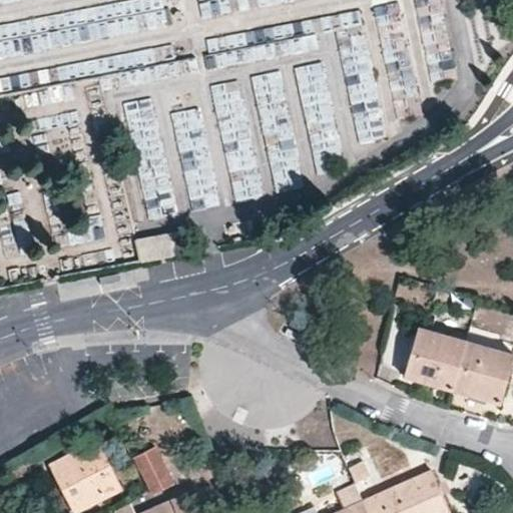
[(419,0),(420,22),(441,22),(441,0),(419,0)]
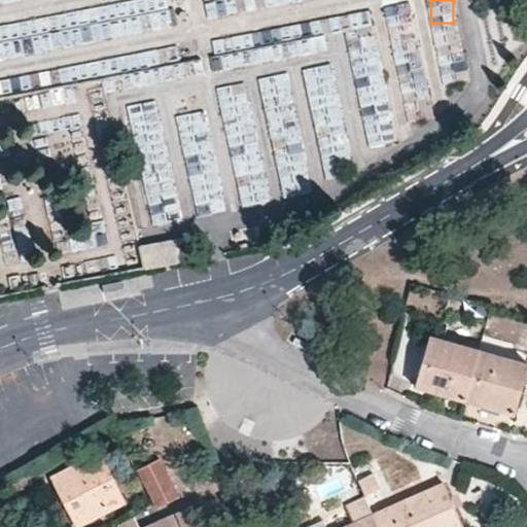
[(360,86),(367,143),(390,140),(386,104),(373,105),(370,85),(360,86)]
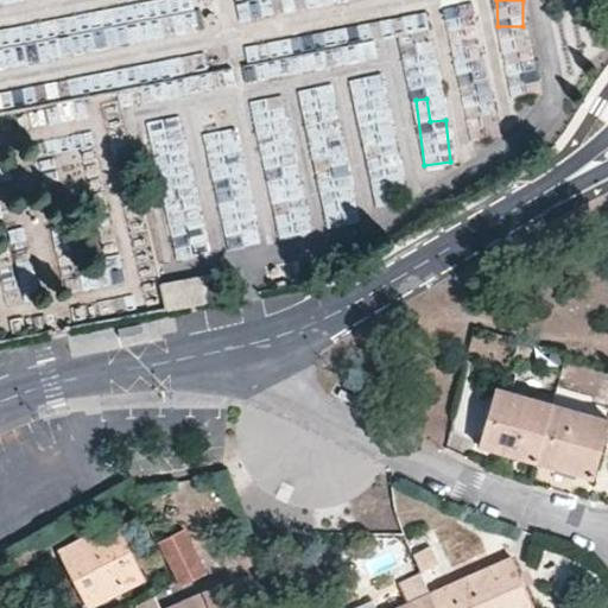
[(154,121),(163,165),(190,160),(182,116),(154,121)]
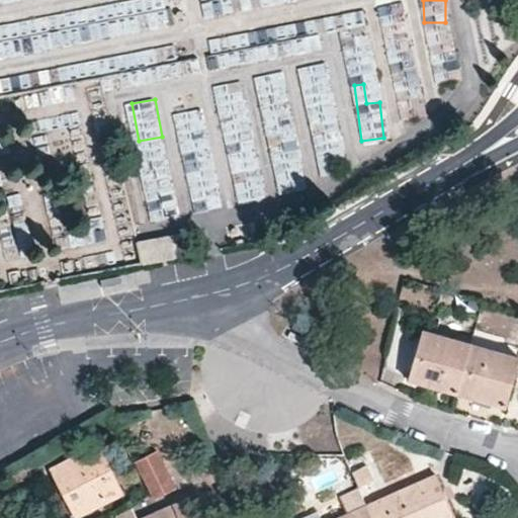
[(199,109),(174,114),(183,156),(183,157),(195,212),(222,207),(199,109)]
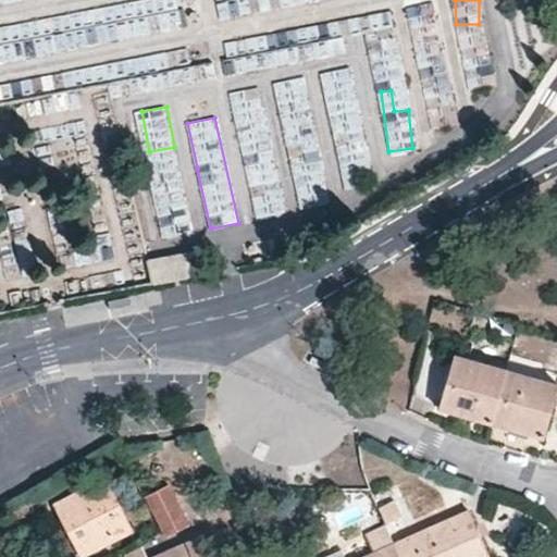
[(177,256),(182,277),(206,273),(200,251),(177,256)]
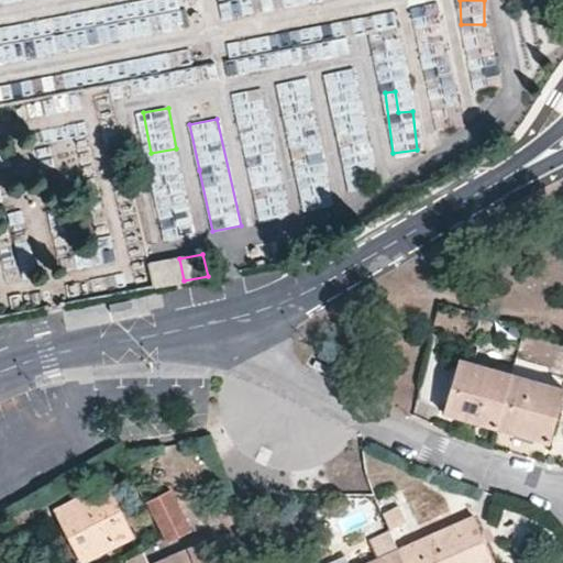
[(184,280),(179,258),(152,264),(156,286),(184,280)]
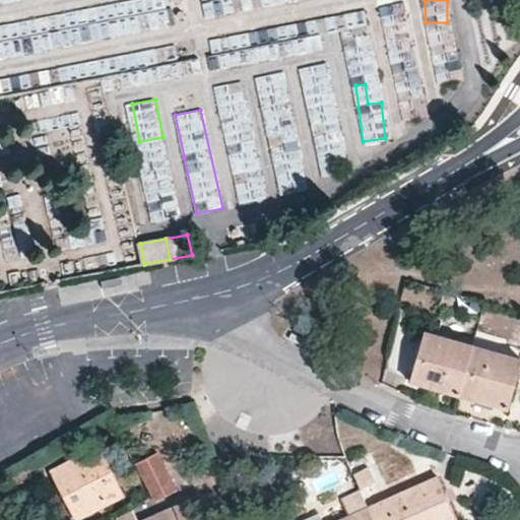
[(410,381),(459,395),(473,346),(424,332),(410,381)]
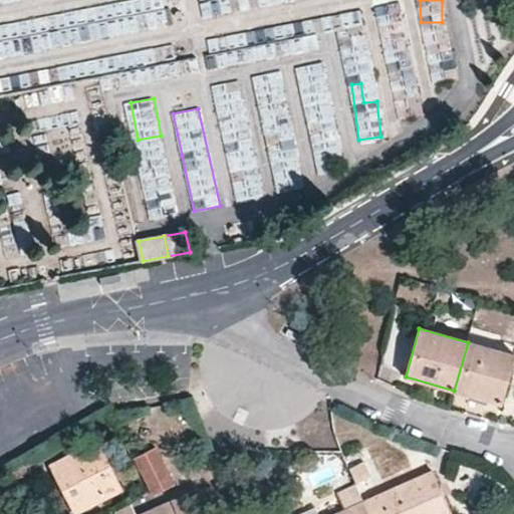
[(513,358),(513,355),(468,342),(454,391),(501,404),(513,358)]
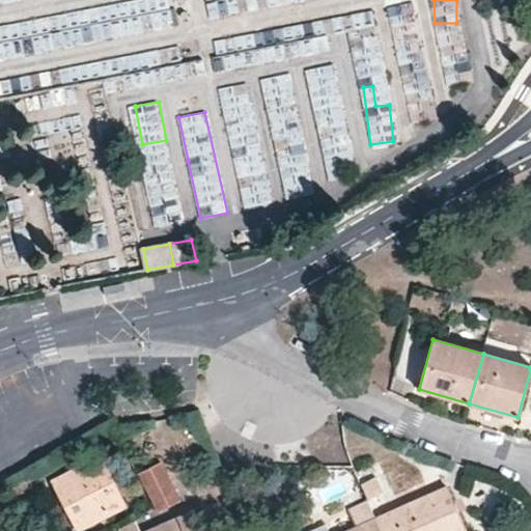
[(91,524),(127,506),(100,456),(51,480),(73,524),(87,516),(91,524)]
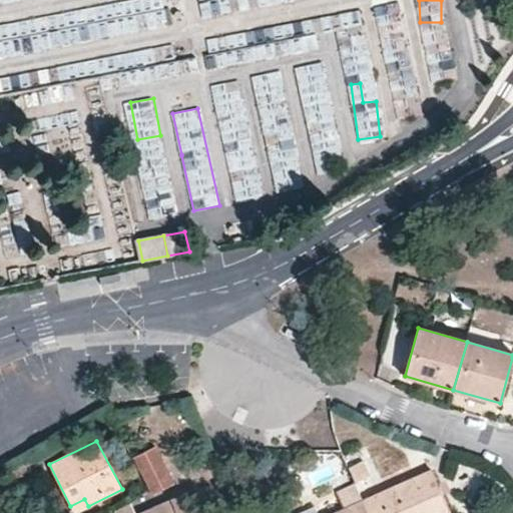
[(173,479),(155,443),(132,455),(151,490),(173,479)]
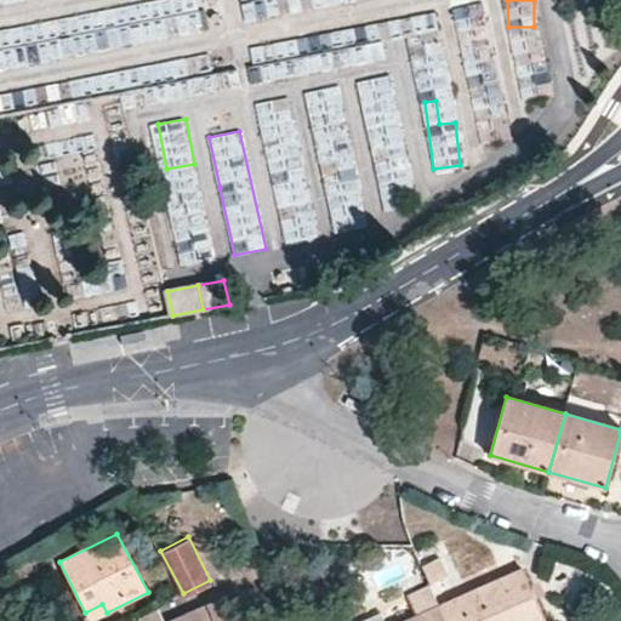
[(522,570),(514,556),(480,571),(486,586),(522,570)]
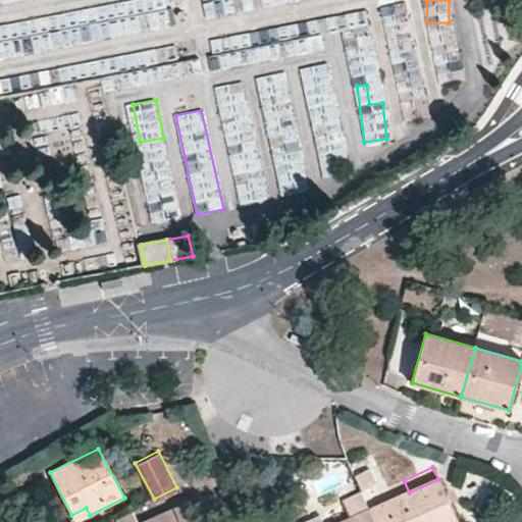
[(352,472),(361,492),(375,485),(369,469),(360,473),(359,469),(352,472)]
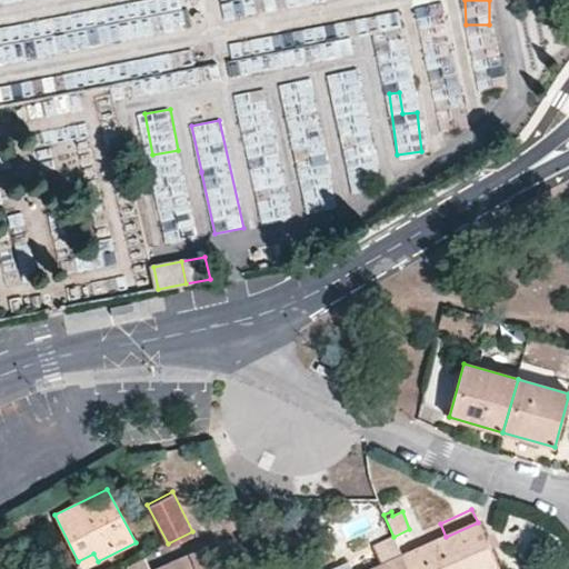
[(498,568),(478,522),(446,537),(402,556),(408,568),(498,568)]
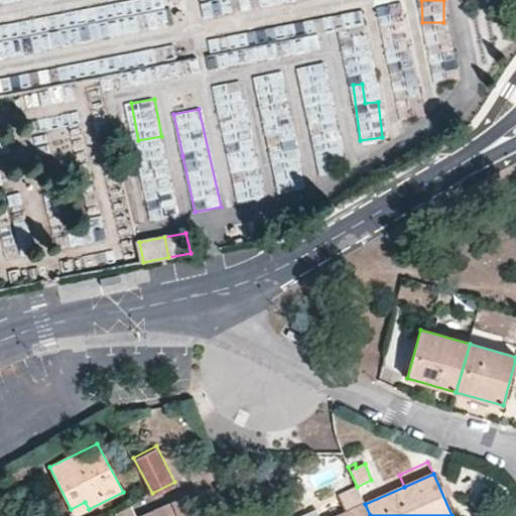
[(370,515),(365,504),(357,487),(338,495),(346,513),(339,515),(370,515)]
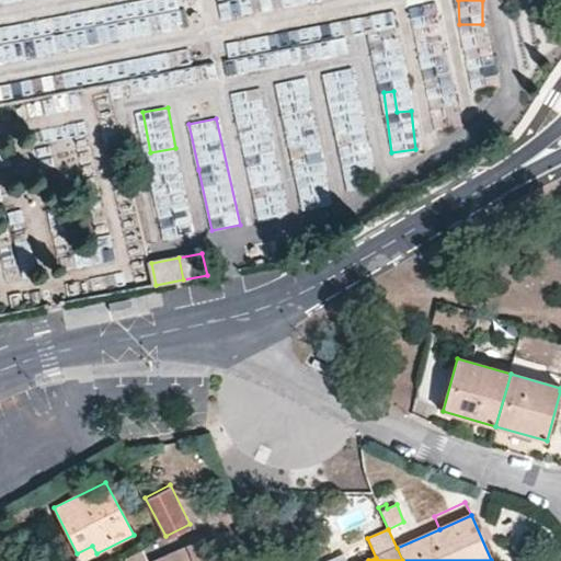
[(215,560),(205,539),(157,560),(215,560)]
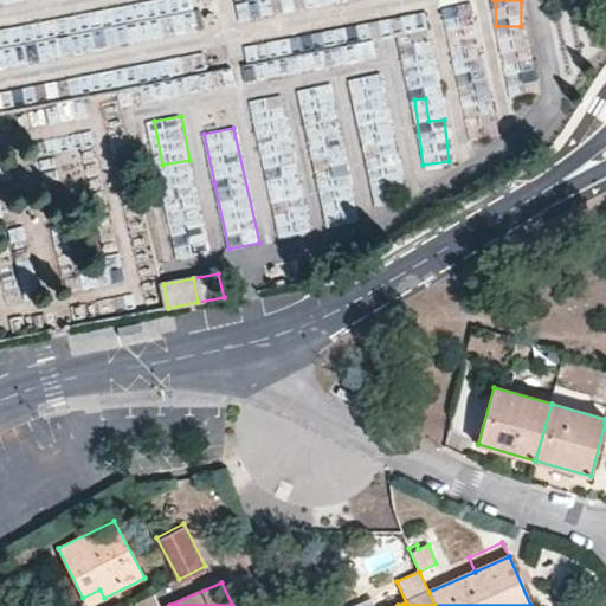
[(83,598),(88,605),(104,598),(100,590),(83,598)]
